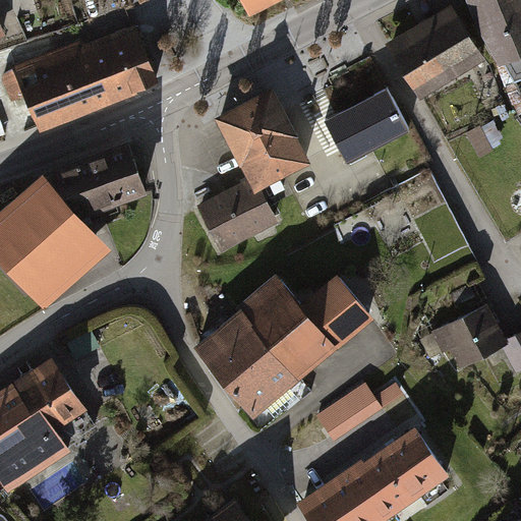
[(239,0),(247,15),(277,0),(239,0)]
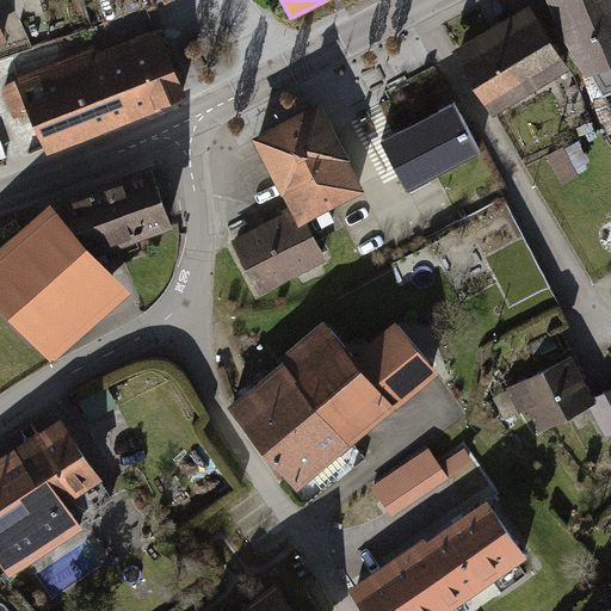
[(610,0),(553,0),(584,75),(610,63),(610,0)]
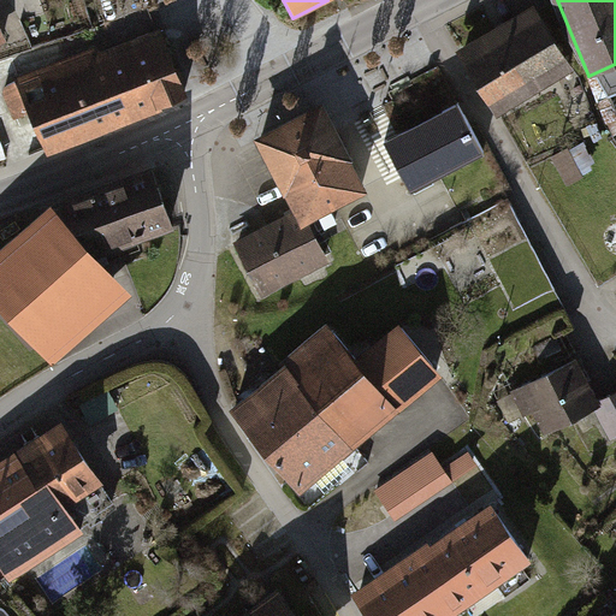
[(532,4),(461,48),(502,113),(573,69),(532,4)]
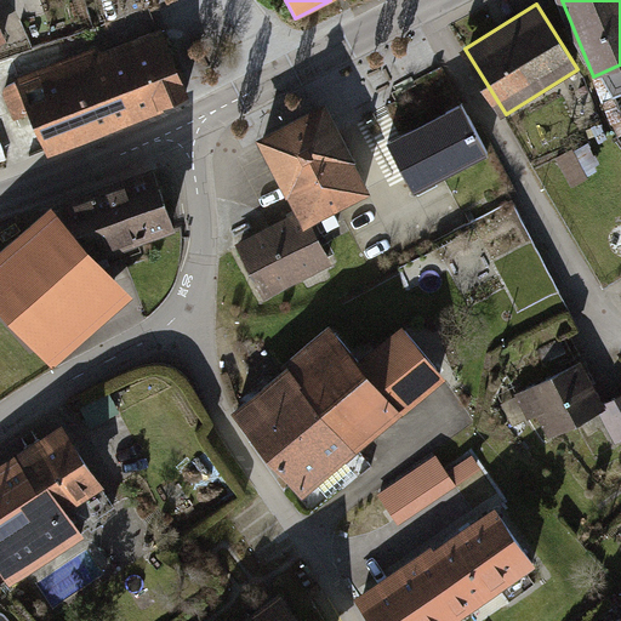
[(96,44),(10,78),(43,160),(160,113),(159,109),(188,97),(163,32),(100,56),(96,44)]
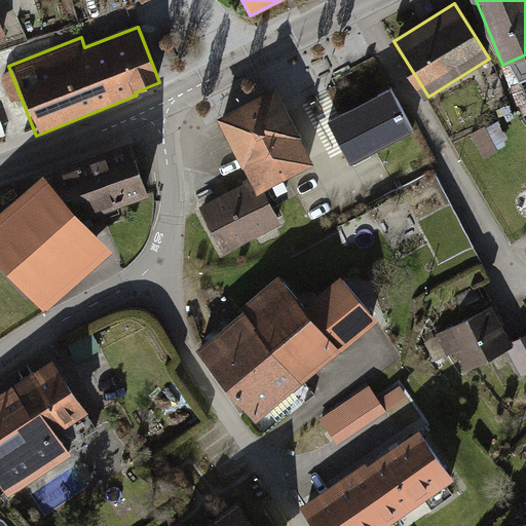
[(387,90),(326,125),(349,166),(411,132),(387,90)]
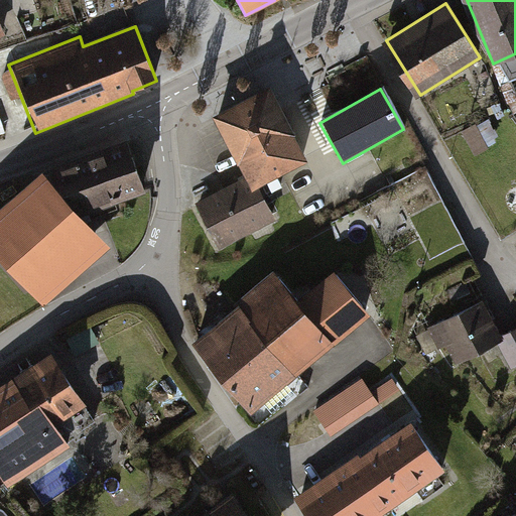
[(258,94),(212,119),(243,175),(251,190),(257,186),(305,161),(266,90),(258,94)]
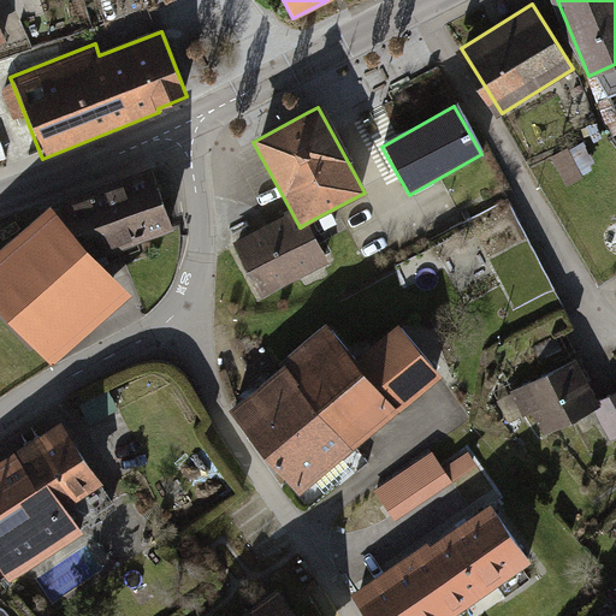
[(550,163),(566,189),(590,175),(575,148),(550,163)]
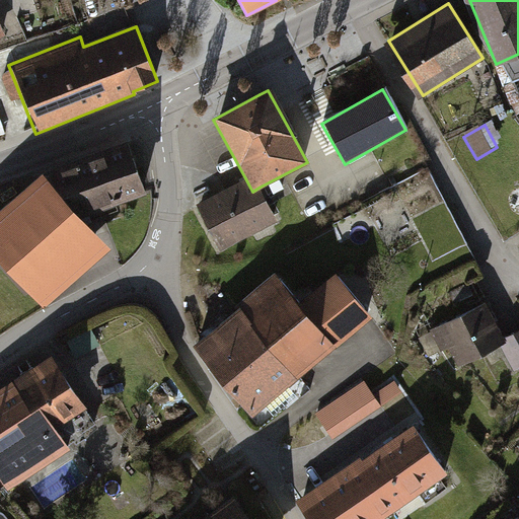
[(40,169),(0,207),(0,267),(41,311),(106,247),(81,221),(150,190),(133,143),(40,169)]
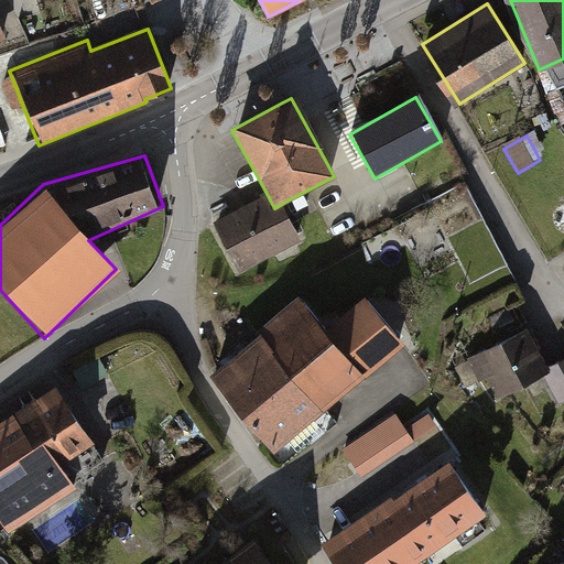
[(266,192),(209,221),(236,270),(299,237),(281,204),(274,208),(266,192)]
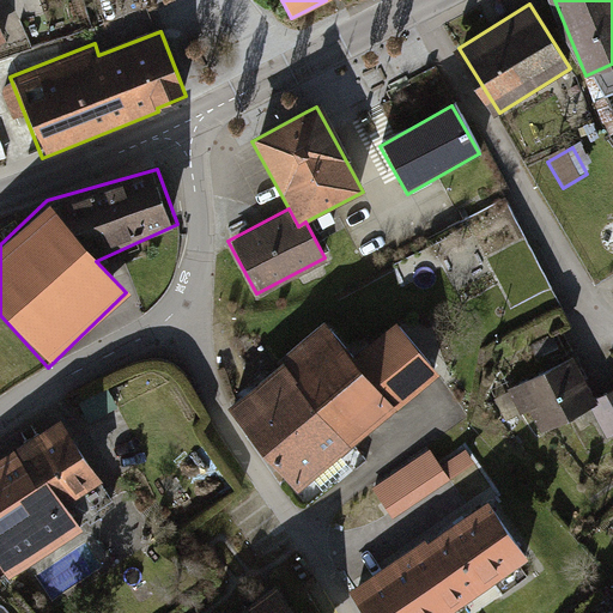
[(322,319),(278,357),(315,400),(354,444),(438,372),(395,323),(356,357),(322,319)]
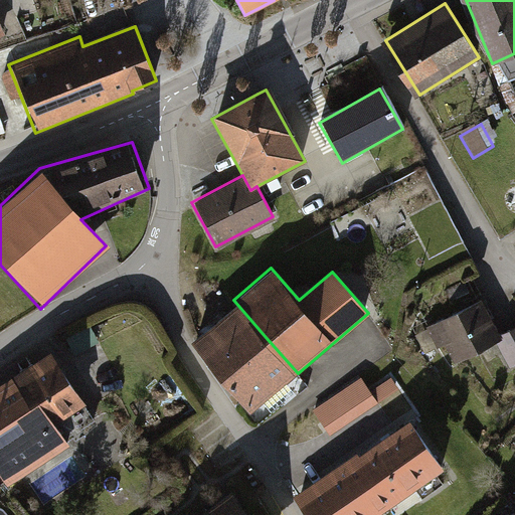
[(185,341),(217,377),(265,336),(233,300),(185,341)]
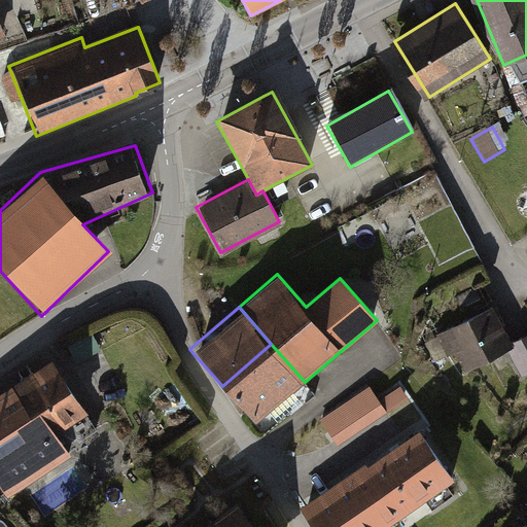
[(492,307),(437,336),(461,378),(508,352),(515,348),(512,342),(492,307)]
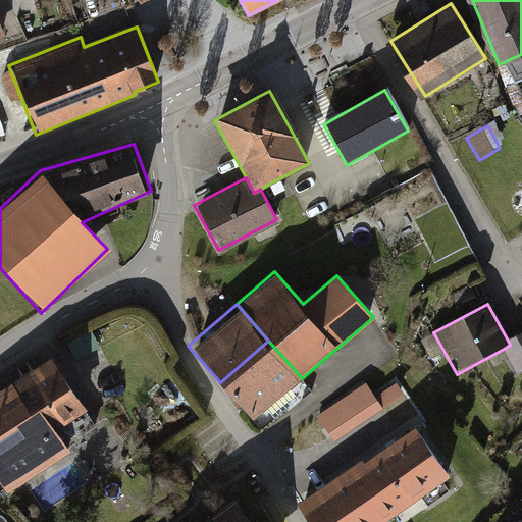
[(517,373),(521,370),(521,329),(507,338),(510,345),(504,349),(517,373)]
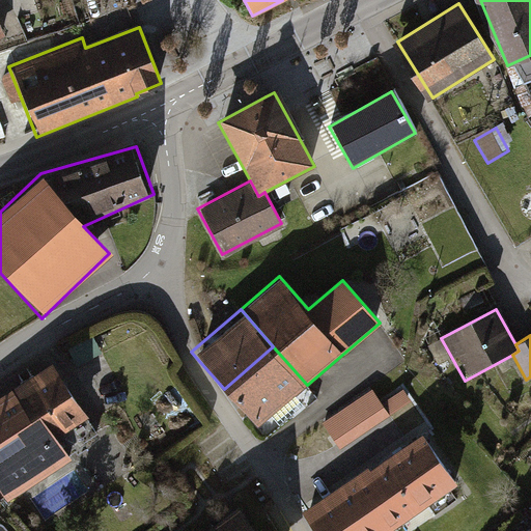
[(92,341),(70,354),(77,368),(101,355),(92,341)]
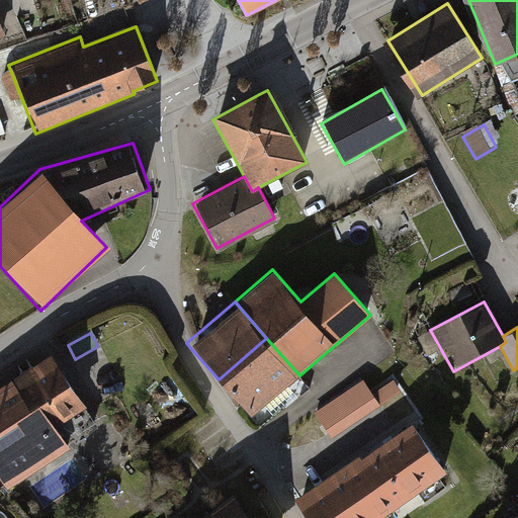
[(299,375),(266,338),(219,379),(251,417),(299,375)]
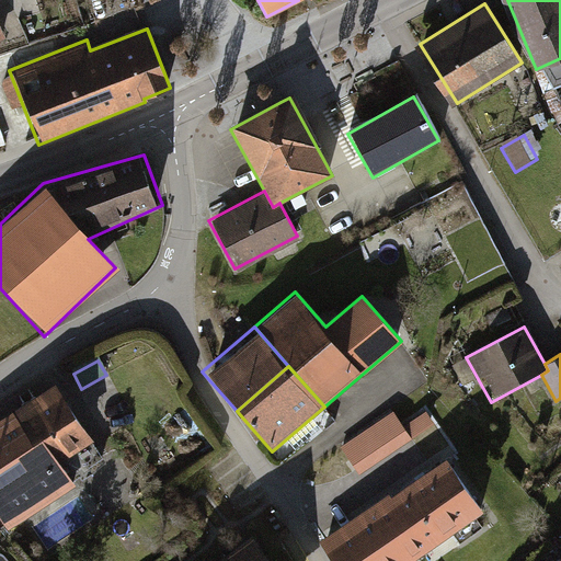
[(52,467),(59,462),(91,441),(53,386),(13,413),(52,467)]
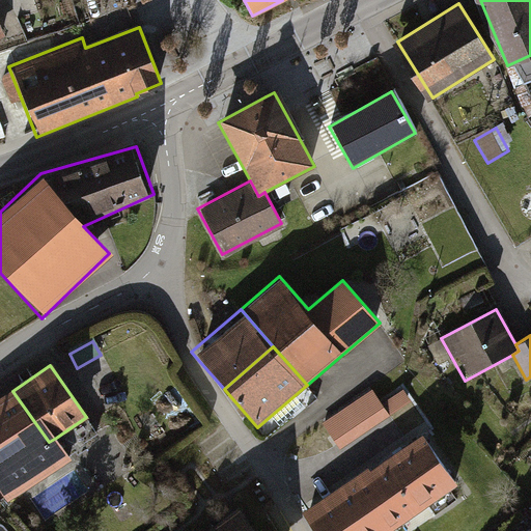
[(406,426),(426,412),(408,386),(387,400),(406,426)]
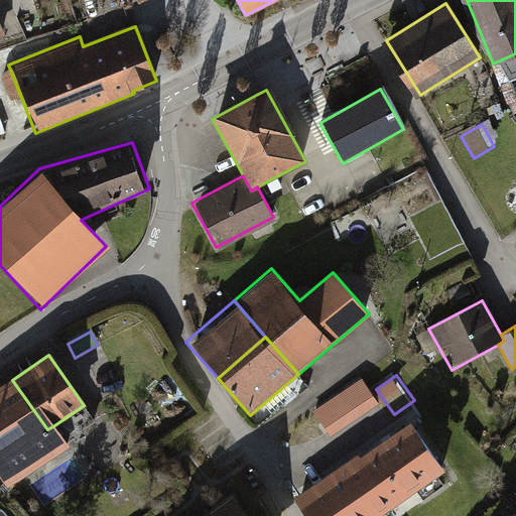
[(369,378),(314,402),(329,433),(383,409),(369,378)]
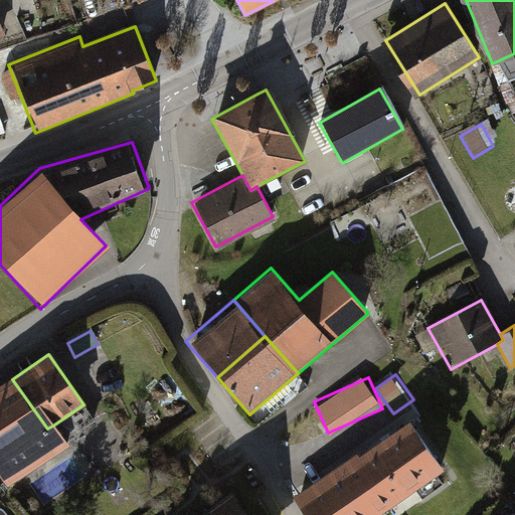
[(47,428),(12,379),(0,386),(0,476),(6,486),(67,443),(54,424),(47,428)]
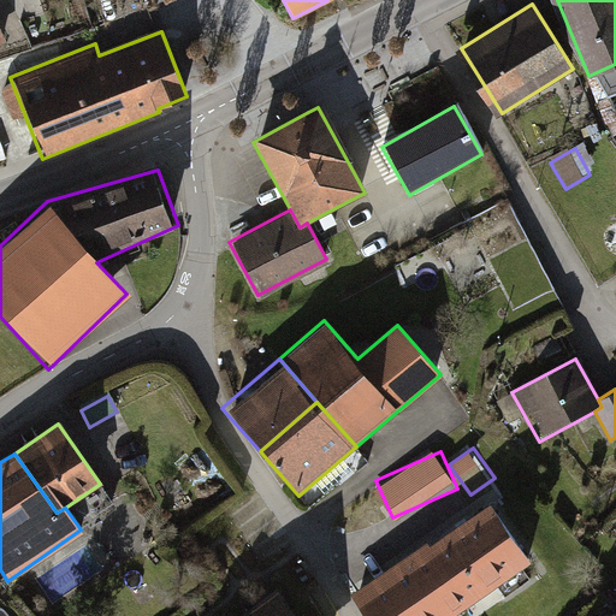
[(345,586),(366,615),(440,615),(526,558),(481,495),(345,586)]
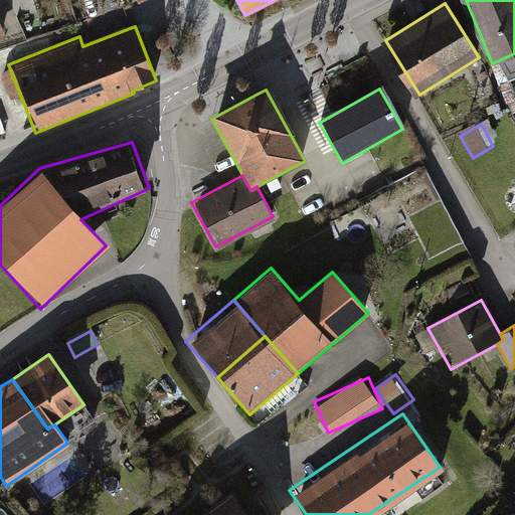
[(253,514),(231,484),(189,514),(253,514)]
